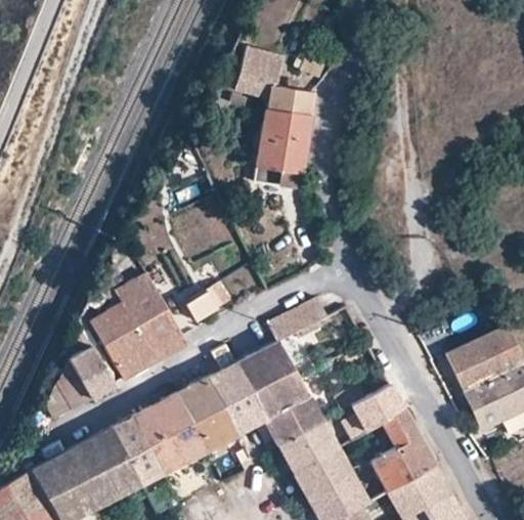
[(277,83),(285,55),(247,46),(235,93),(264,100),(268,81),(277,83)]
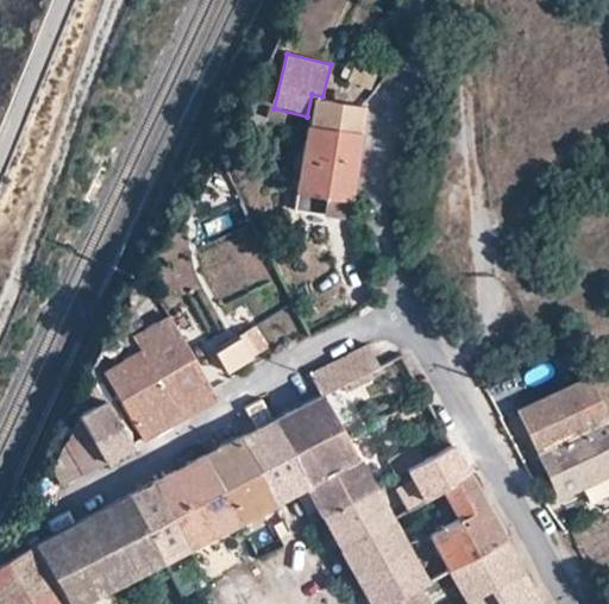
[(364,107),(314,101),(311,130),(360,136),(364,107)]
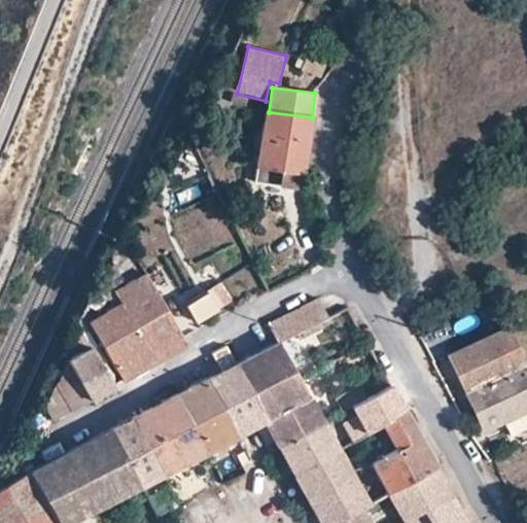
[(269,112),(264,112),(257,169),(290,173),(306,174),(312,117),(269,112)]
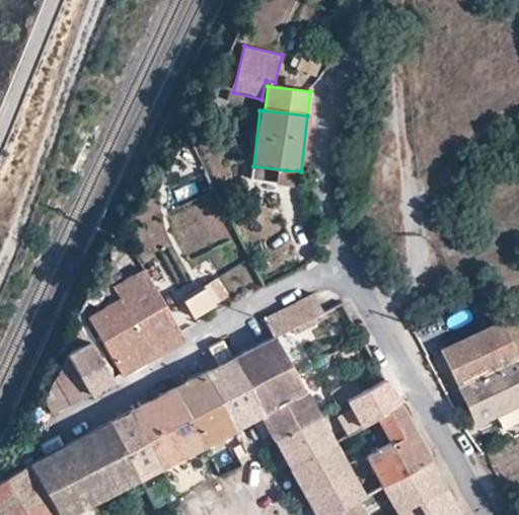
[(141,269),(108,286),(116,300),(148,363),(182,346),(176,335),(141,269)]
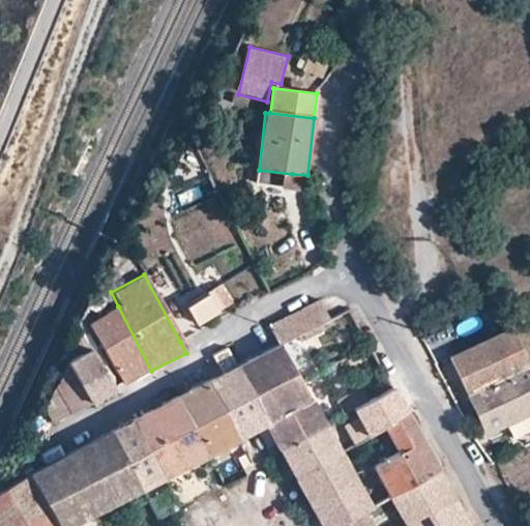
[(227,280),(184,304),(196,324),(238,299),(227,280)]
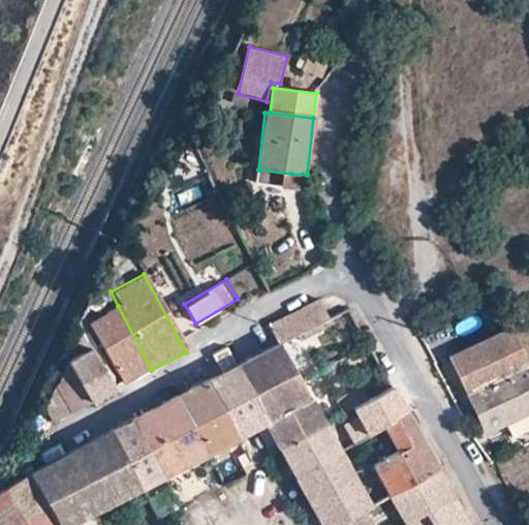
[(272,326),(277,344),(283,346),(331,319),(320,301),(272,326)]
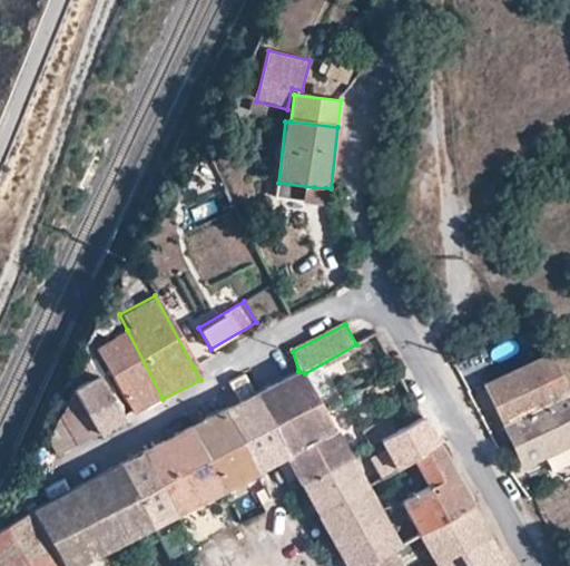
[(163,399),(127,330),(97,347),(131,416),(163,399)]
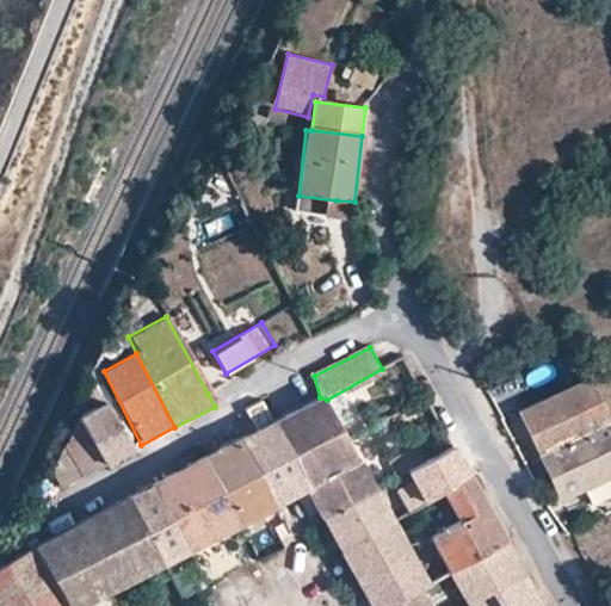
[(610,419),(590,375),(518,409),(560,494),(610,469),(610,419)]
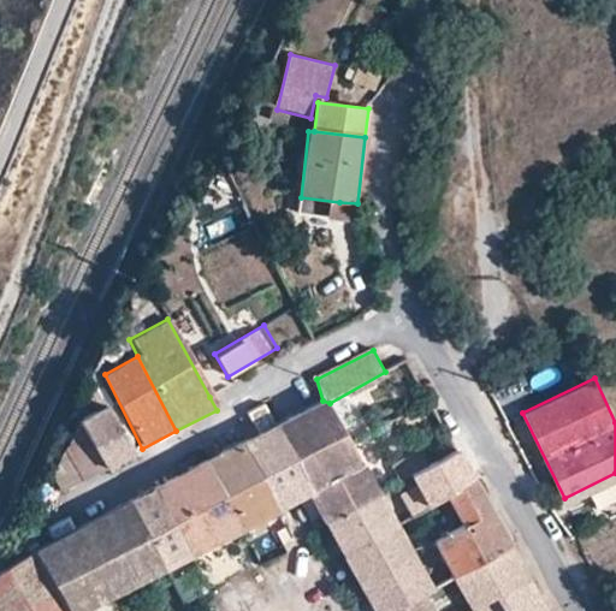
[(330,403),(323,401),(300,413),(274,425),(311,493),(319,508),(327,525),(381,498),(373,482),(330,403)]
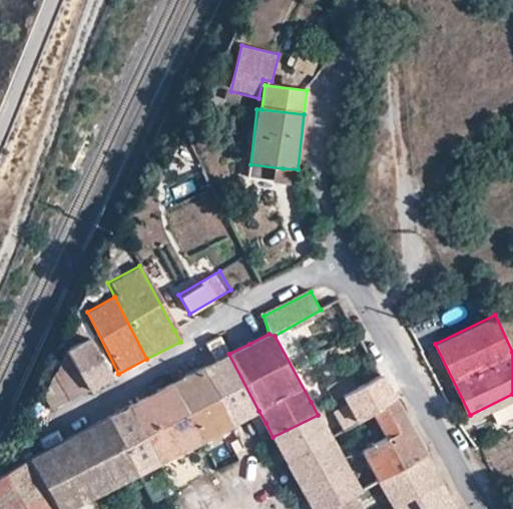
[(88,339),(62,354),(82,393),(97,386),(109,380),(88,339)]
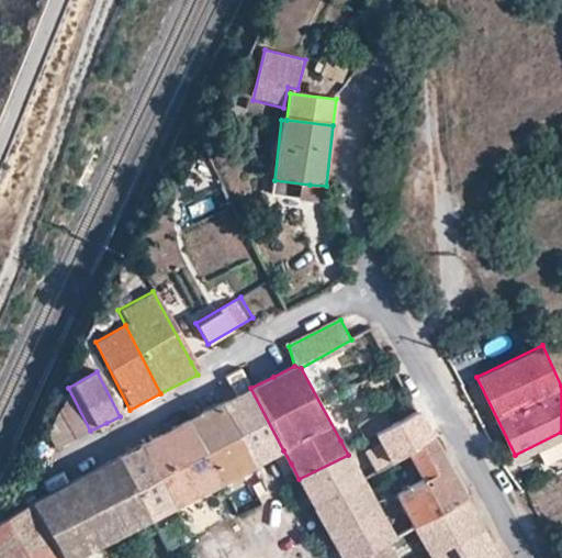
[(90,431),(68,388),(68,393),(45,431),(49,443),(56,452),(90,431)]
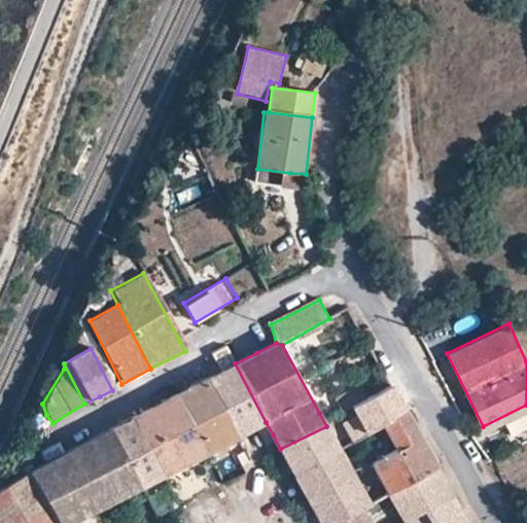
[(220,372),(207,379),(241,436),(254,428),(266,422),(235,363),(220,372)]
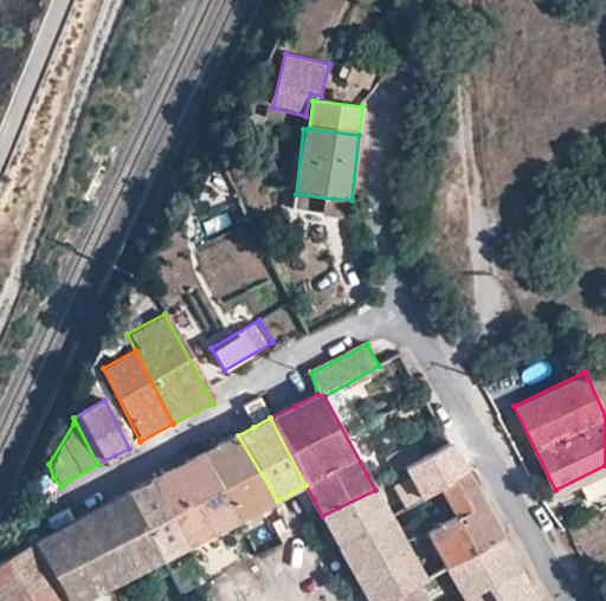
[(238,435),(204,456),(242,521),(259,510),(275,502),(277,501),(238,435)]
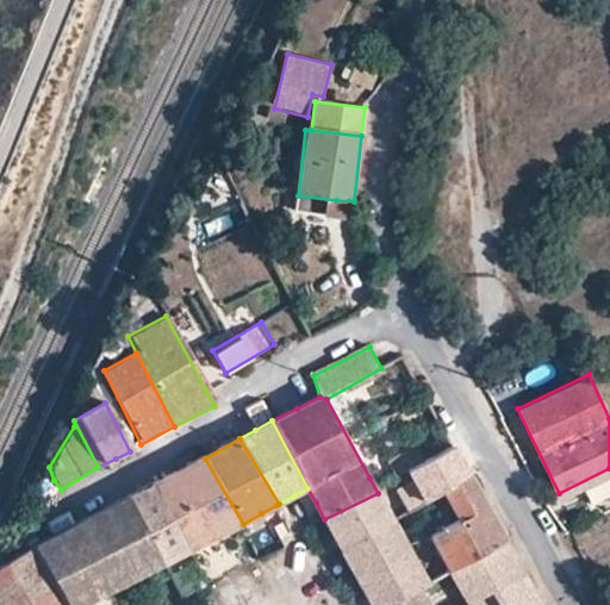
[(406,478),(430,466),(421,449),(369,478),(378,493),(406,478)]
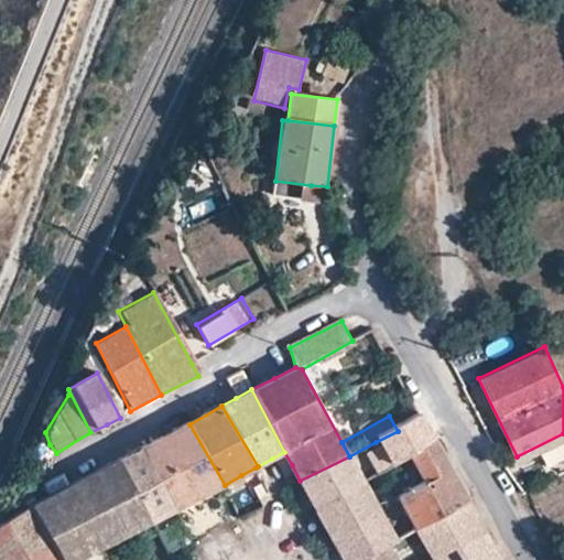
[(367,452),(379,478),(396,470),(438,445),(431,431),(424,418),(398,431),(376,442),(378,447),(367,452)]
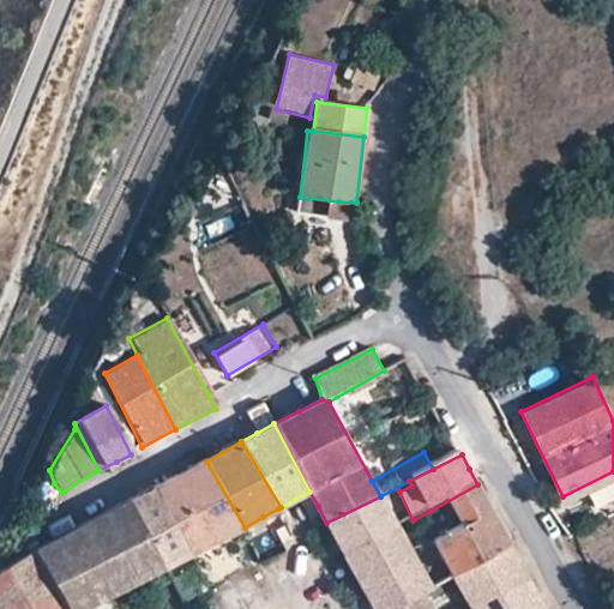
[(182,474),(152,488),(196,553),(245,528),(206,462),(182,474)]
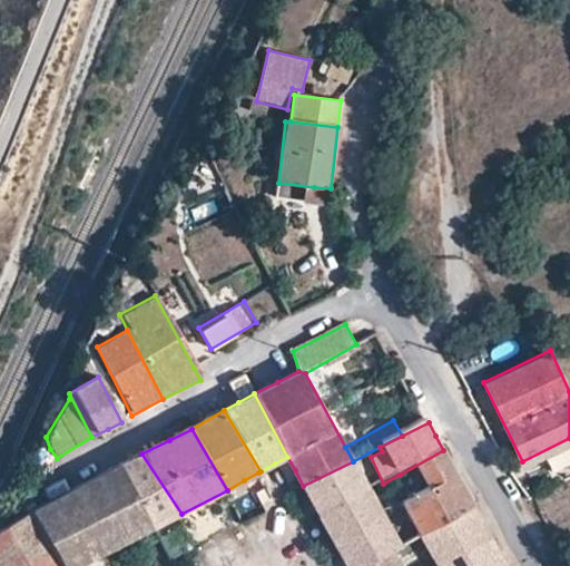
[(474,508),(459,477),(443,450),(400,475),(412,503),(400,508),(414,540),(419,538),(474,508)]
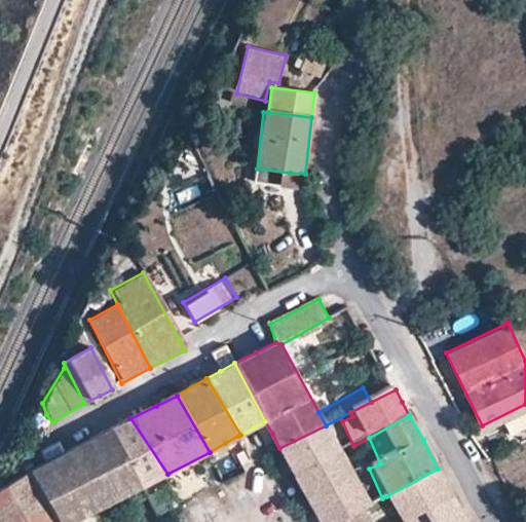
[(508,434),(525,429),(525,416),(505,421),(508,434)]
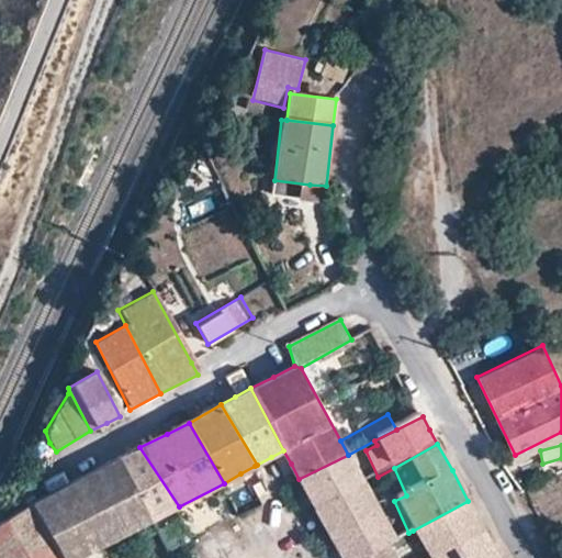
[(139,447),(115,461),(150,522),(165,514),(177,508),(179,506),(139,447)]
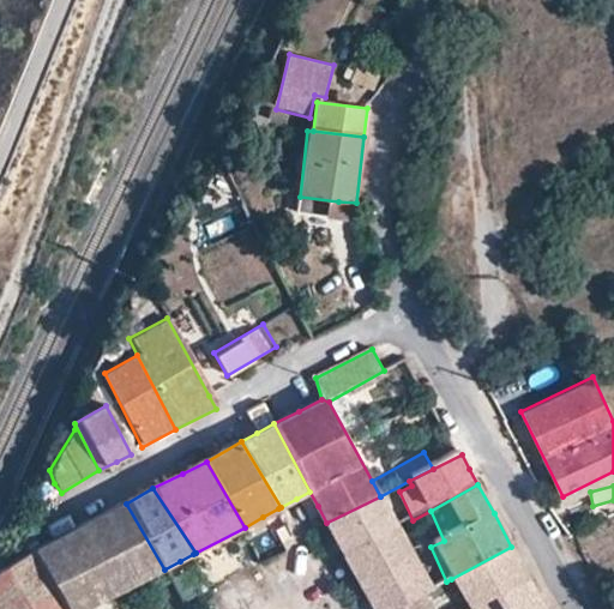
[(395,529),(380,496),(326,523),(335,538),(344,556),(395,529)]
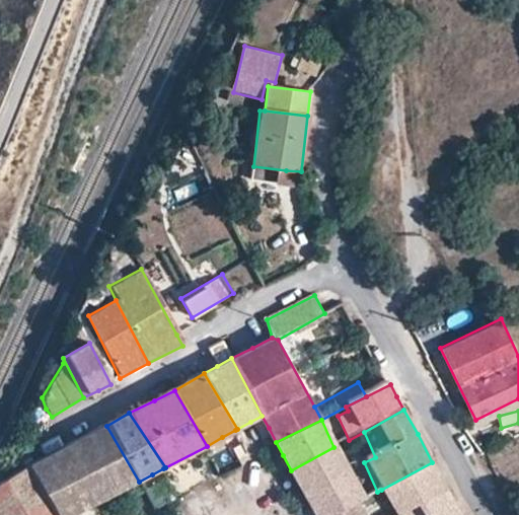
[(106,426),(28,466),(57,514),(76,514),(101,502),(139,482),(106,426)]
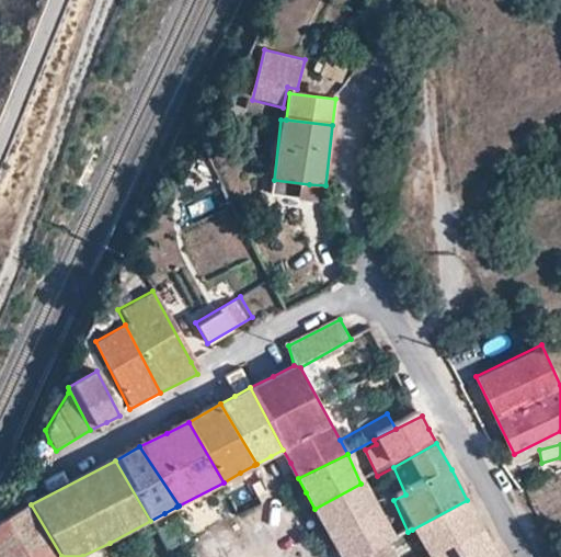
[(361,484),(315,509),(330,536),(341,556),(358,556),(387,542),(389,541),(361,484)]
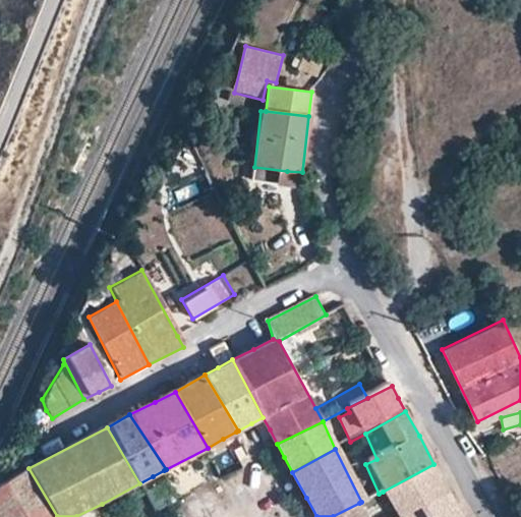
[(433,464),(383,492),(394,516),(409,516),(451,495),(433,464)]
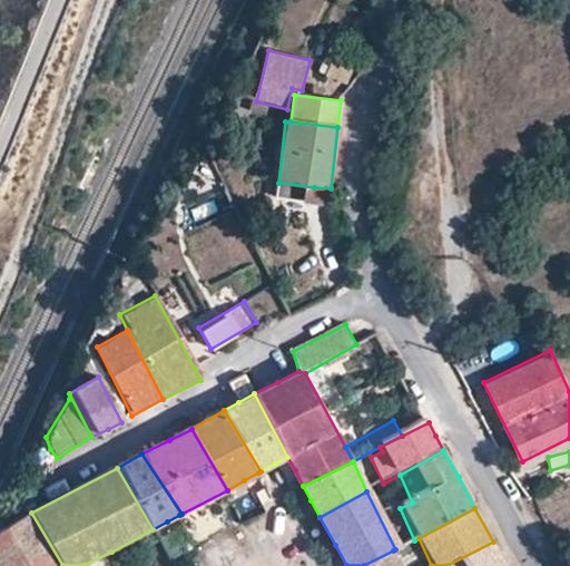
[(62,565),(31,513),(1,528),(0,529),(0,565),(62,565)]
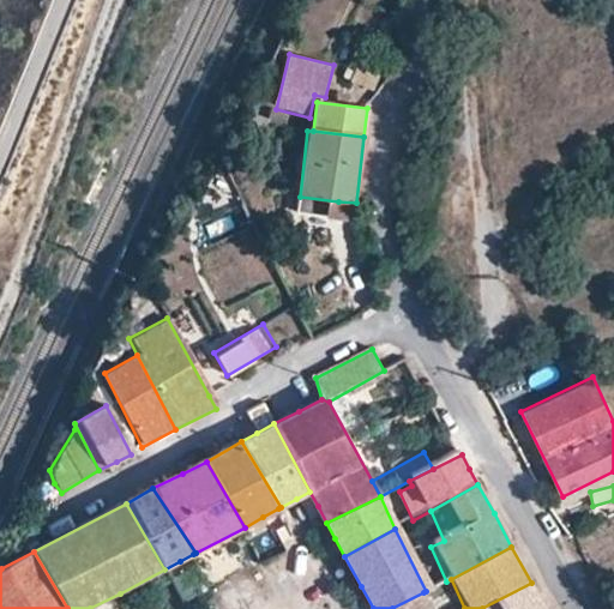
[(545,608),(531,583),(482,608),(545,608)]
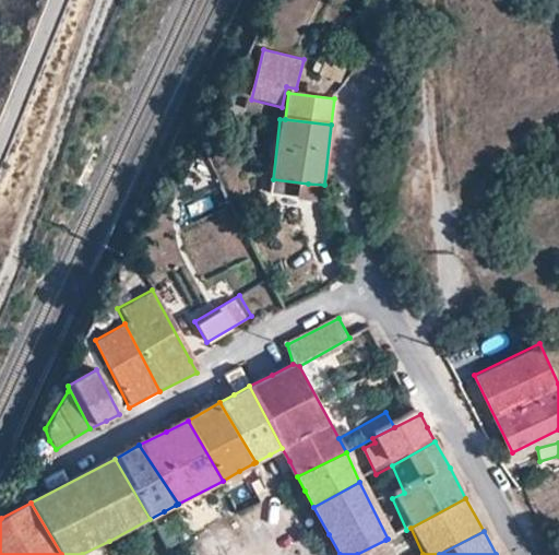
[(392,554),(385,540),(357,554),(392,554)]
